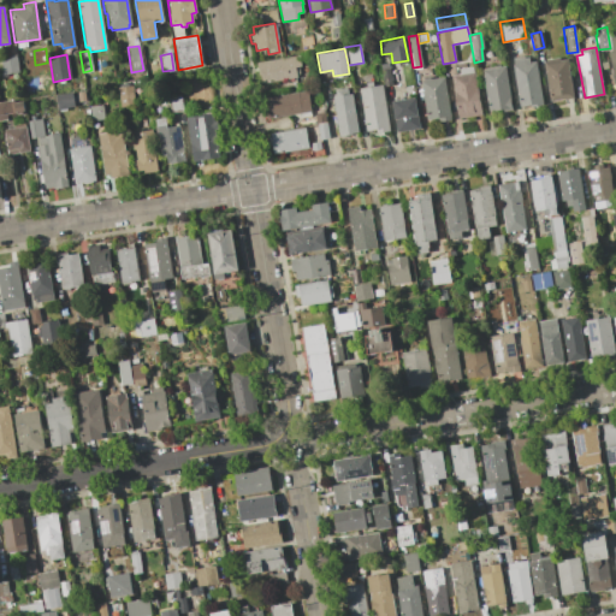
[(298,55),(301,65),(298,65),(300,72),(296,72),(296,76),(261,82),(258,61),(298,55)]
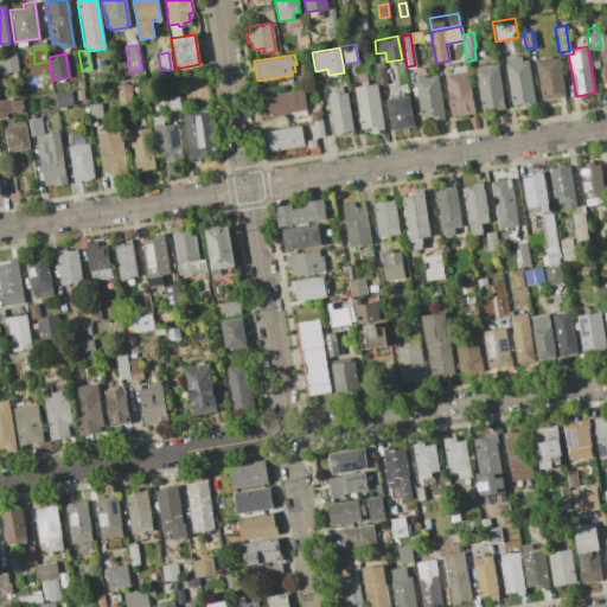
[(0,58),(16,56),(18,71),(1,74),(0,58)]
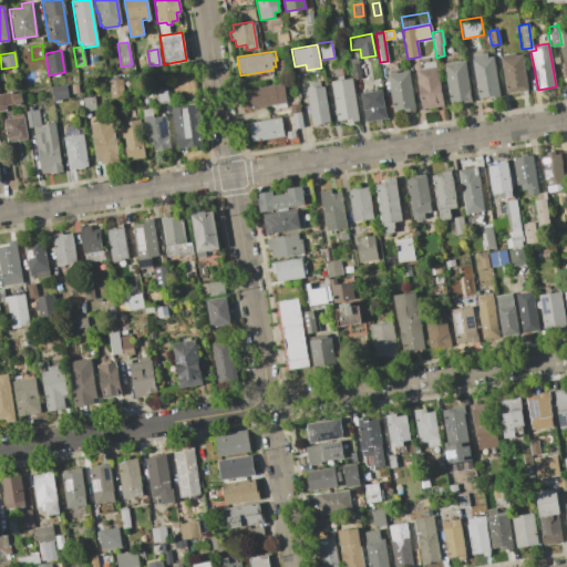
[(473,59),(472,54),(486,52),(487,57),(493,55),(500,96),(487,99),(486,96),(477,98),(472,60),(473,59)]
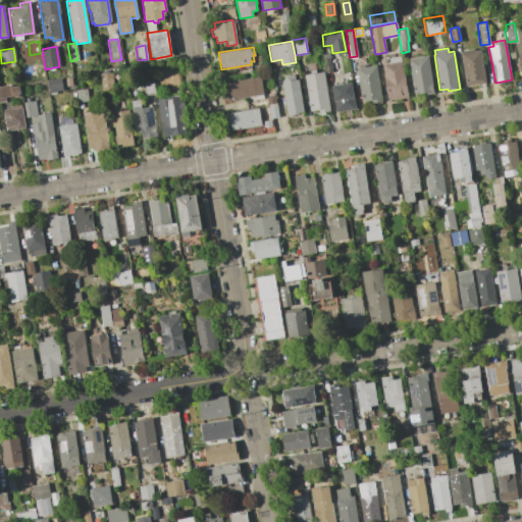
[(462,53),(462,50),(473,49),(473,51),(480,50),(485,83),(466,86),(461,53),(462,53)]
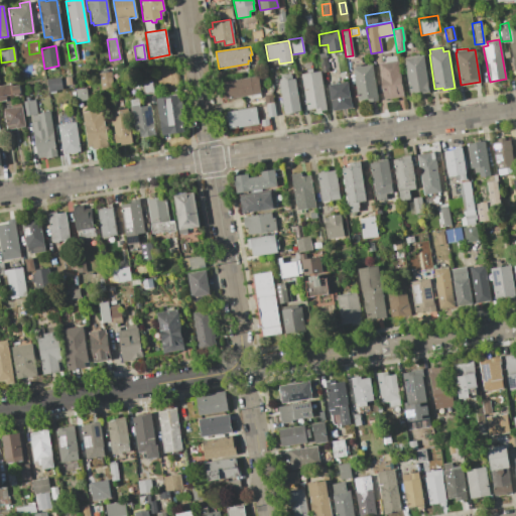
[(325,52),(328,71),(321,72),(318,53),(325,52)]
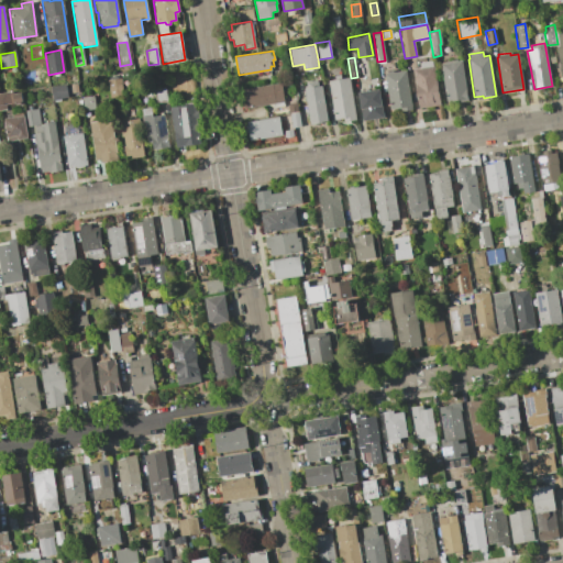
[(420,67),(419,63),(432,61),(440,105),(419,108),(411,69),(420,67)]
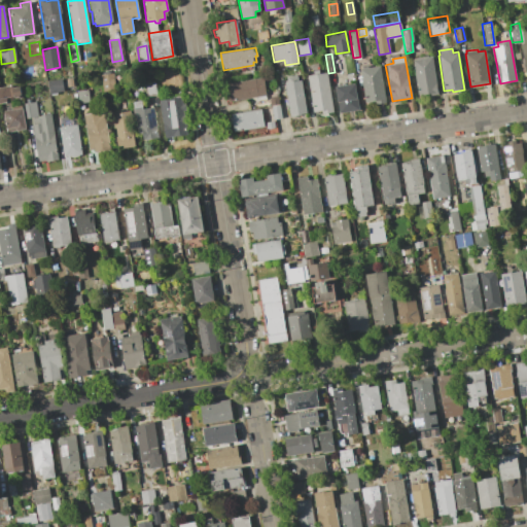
[(432,57),(437,94),(428,95),(428,93),(418,95),(413,59),(432,57)]
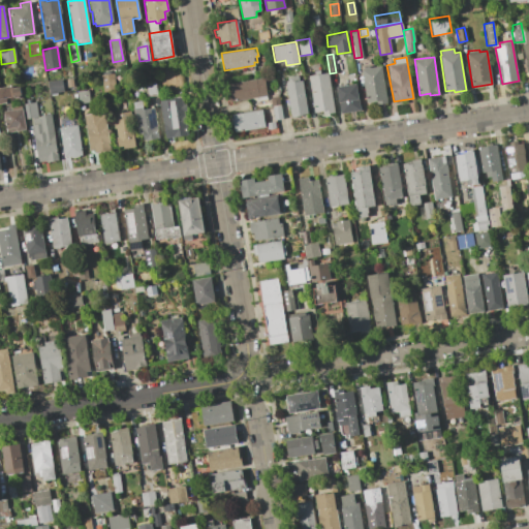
[(380,66),(386,102),(377,104),(376,101),(367,102),(362,69),(380,66)]
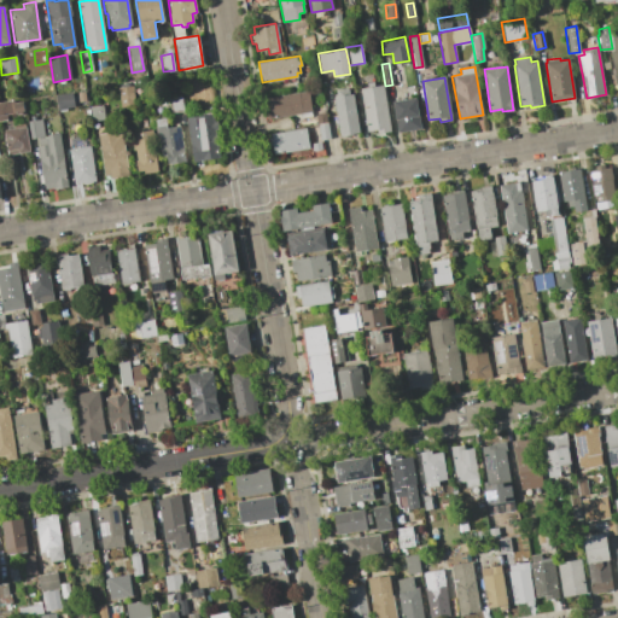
[(383,85),(390,132),(378,134),(377,129),(367,132),(360,88),(383,85)]
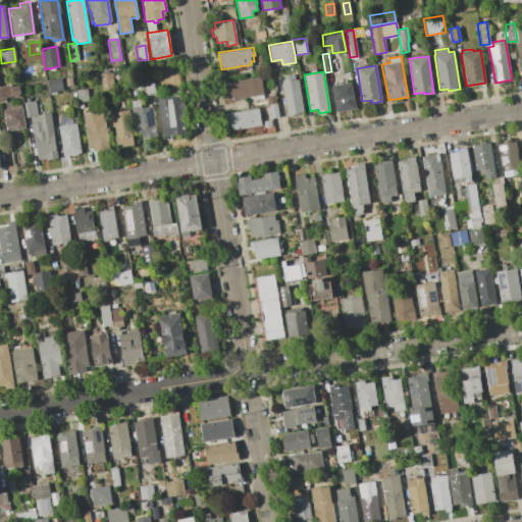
[(111,72),(114,89),(101,91),(99,73),(111,72)]
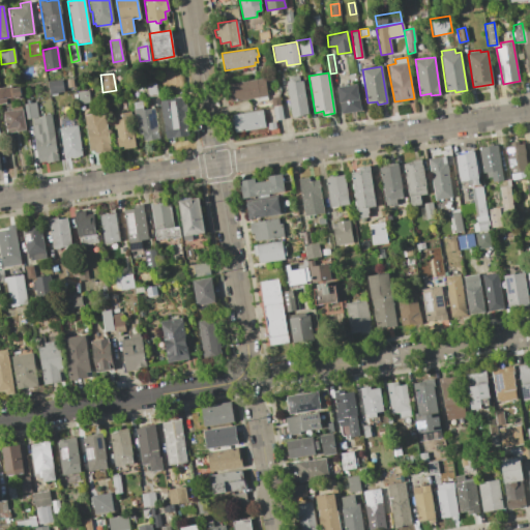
[(289,82),(288,77),(298,75),(299,81),(302,80),(307,114),(291,117),(286,83),(289,82)]
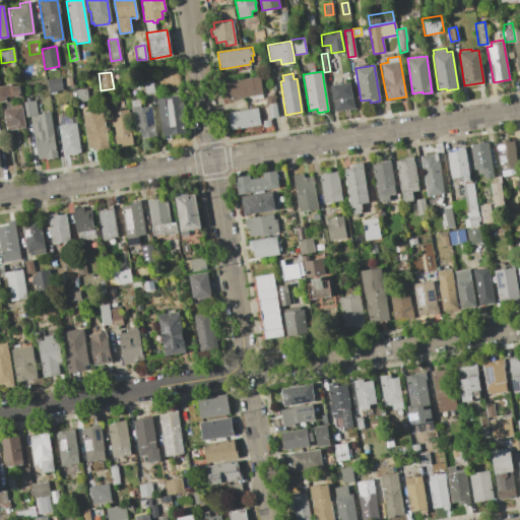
[(259,76),(262,93),(225,100),(223,82),(259,76)]
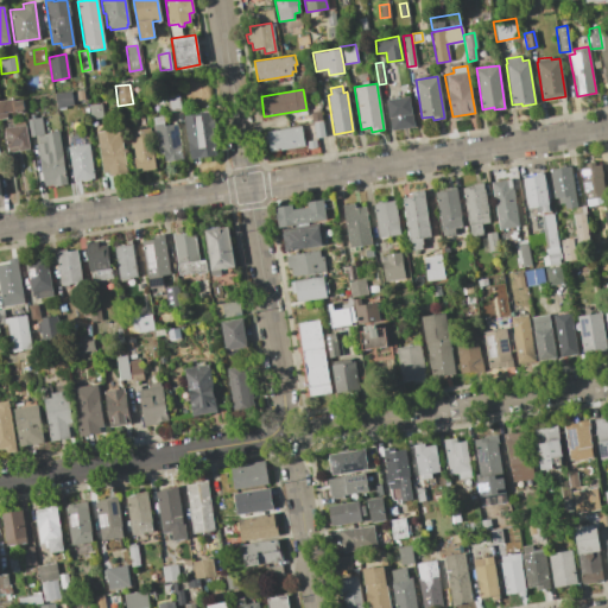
[(70,92),(73,103),(56,107),(54,94),(70,92)]
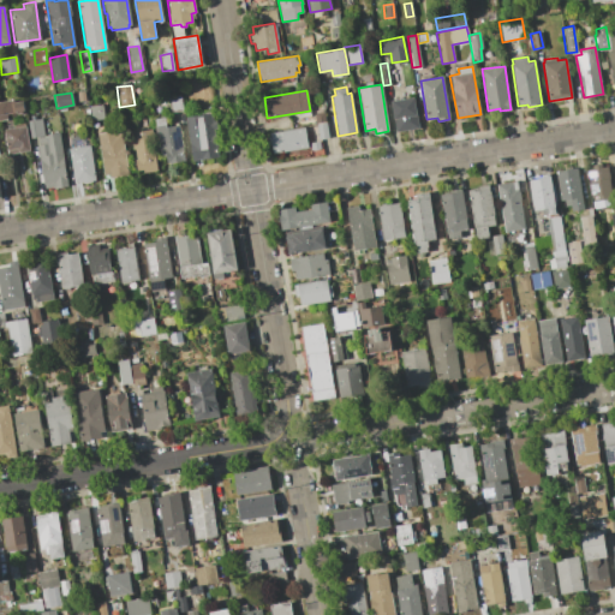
[(180,96),(181,111),(169,112),(168,97),(180,96)]
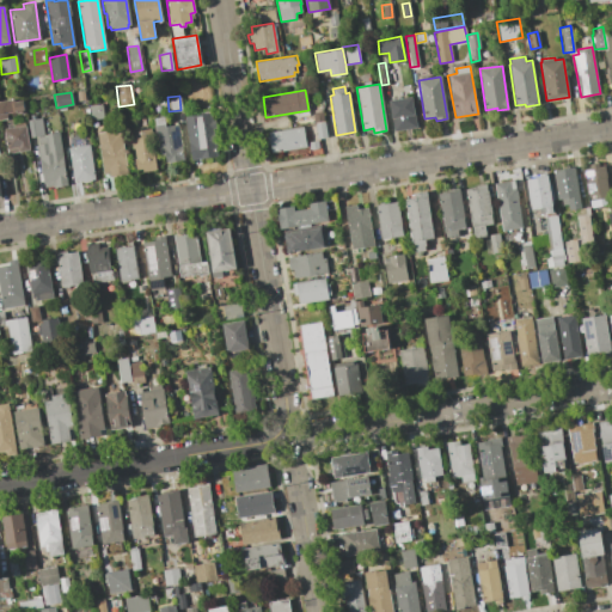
[(411,97),(416,127),(395,130),(390,101),(411,97)]
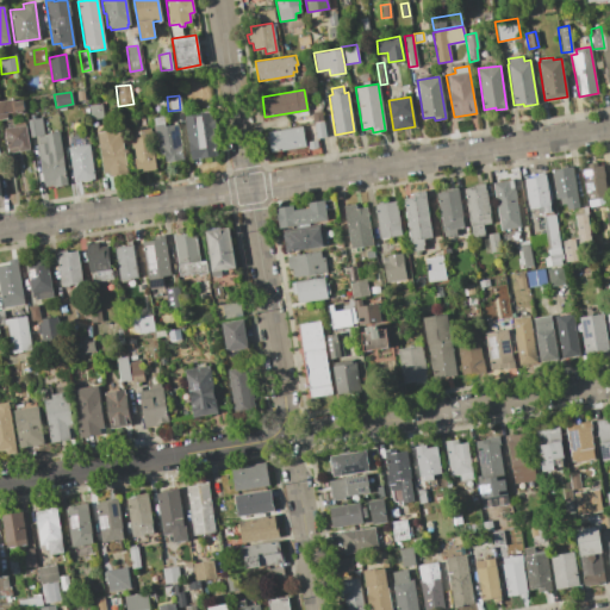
[(0,100),(12,99),(13,101),(25,99),(26,113),(20,113),(20,112),(17,112),(16,113),(17,117),(0,118),(0,100)]
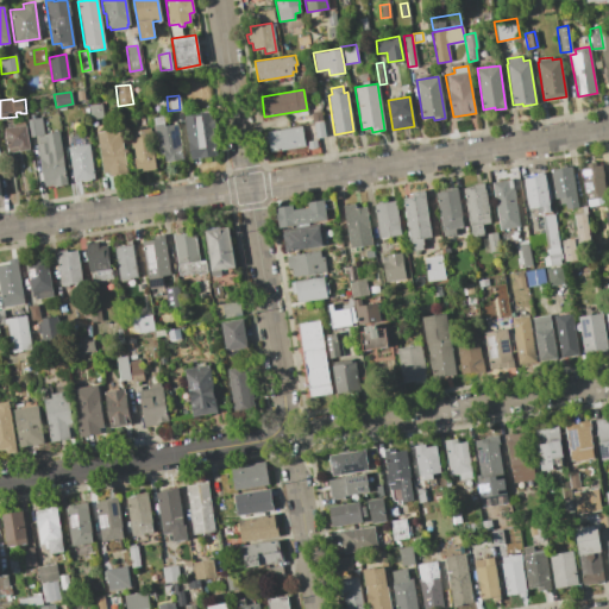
[(100,104),(102,117),(90,119),(88,106),(100,104)]
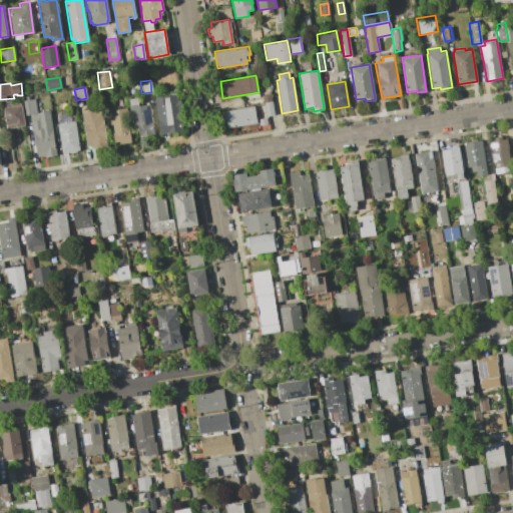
[(271,93),(274,115),(266,116),(263,94),(271,93)]
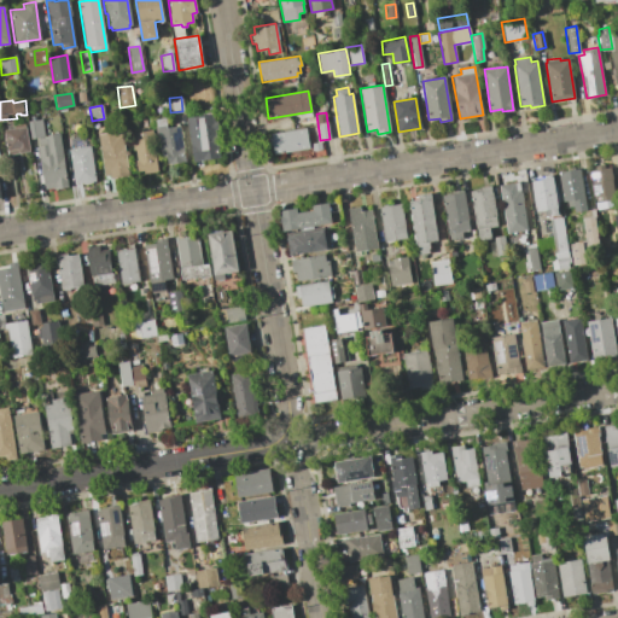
[(211,114),(213,122),(217,121),(219,128),(215,129),(220,156),(192,161),(185,117),(211,114)]
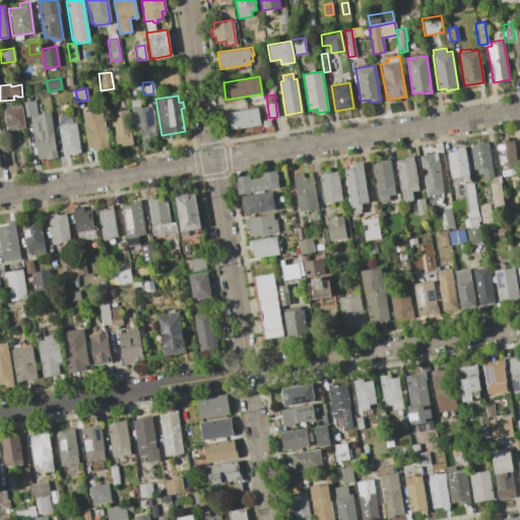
[(29,96),(29,101),(35,100),(37,116),(42,115),(42,113),(50,112),(57,156),(35,159),(28,116),(24,117),(22,102),(24,102),(24,98),(29,96)]
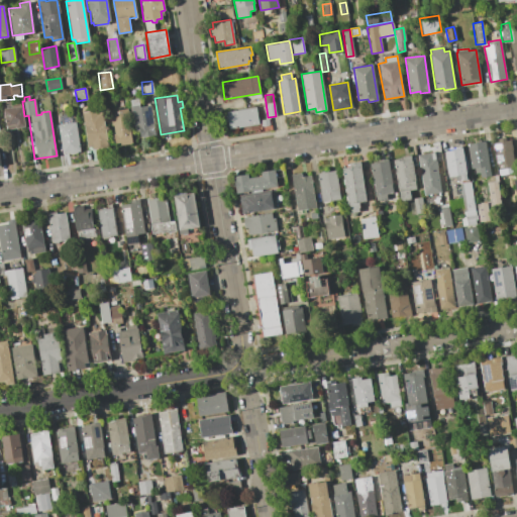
[(138,98),(139,106),(150,105),(156,134),(140,137),(139,129),(134,130),(128,100),(138,98)]
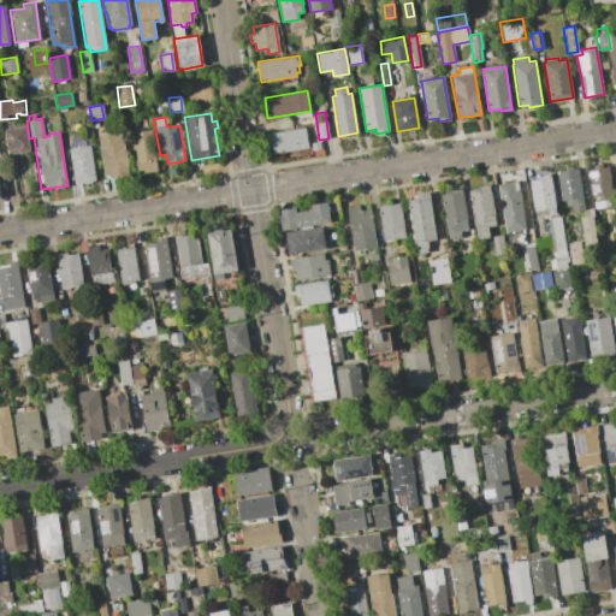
[(24,125),(28,150),(18,152),(19,161),(9,164),(3,129),(24,125)]
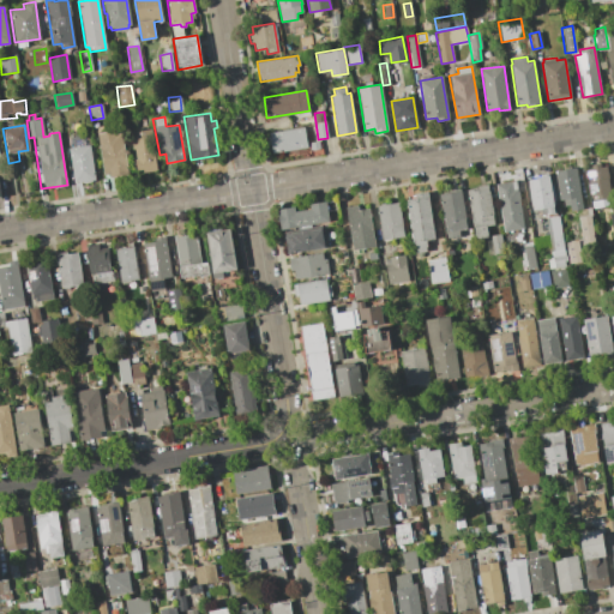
[(304,127),(307,146),(271,152),(268,133),(304,127)]
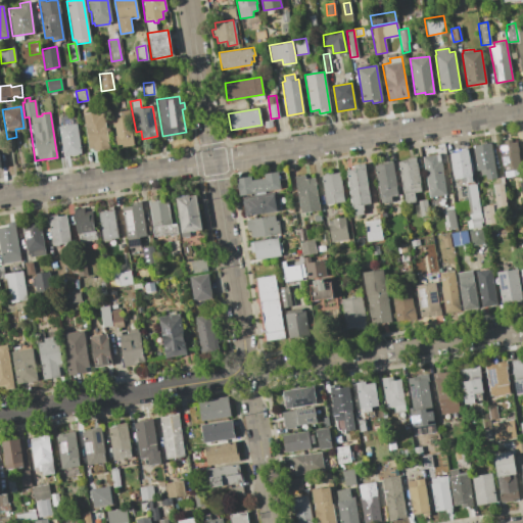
[(128,109),(133,144),(116,147),(111,112),(128,109)]
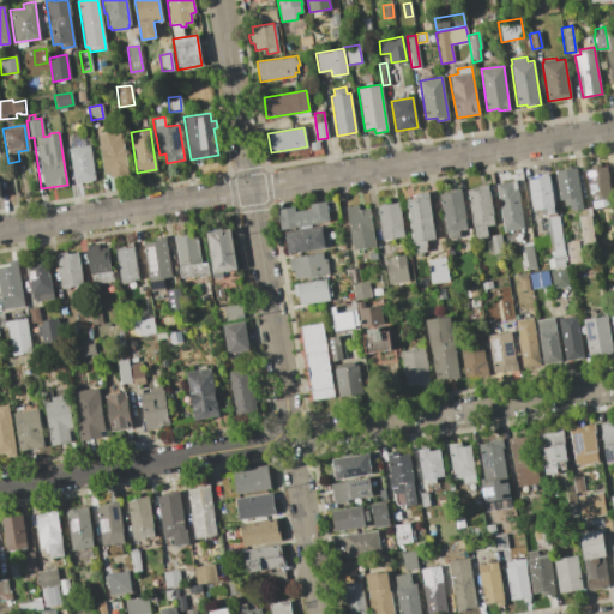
[(97,133),(116,131),(116,133),(121,133),(127,175),(109,178),(108,168),(102,169),(97,133)]
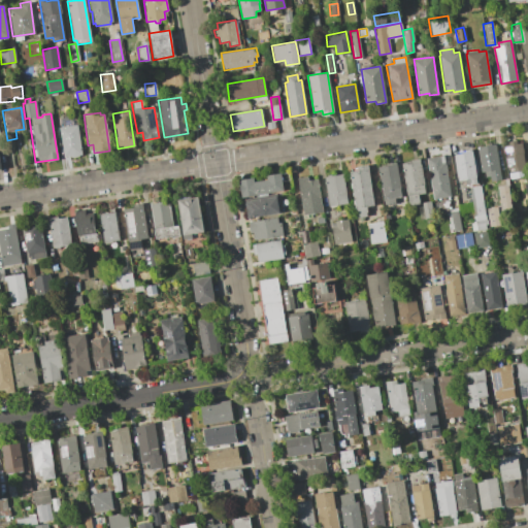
[(273,121),(275,128),(266,129),(265,122),(273,121)]
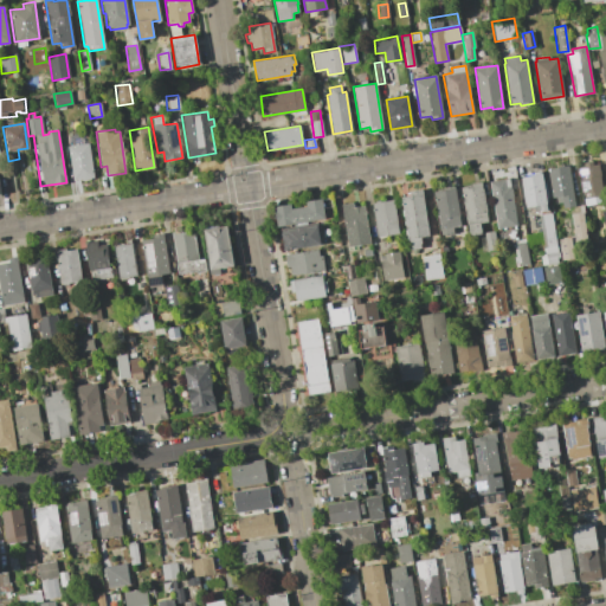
[(88,143),(94,176),(77,180),(77,178),(72,179),(66,147),(88,143)]
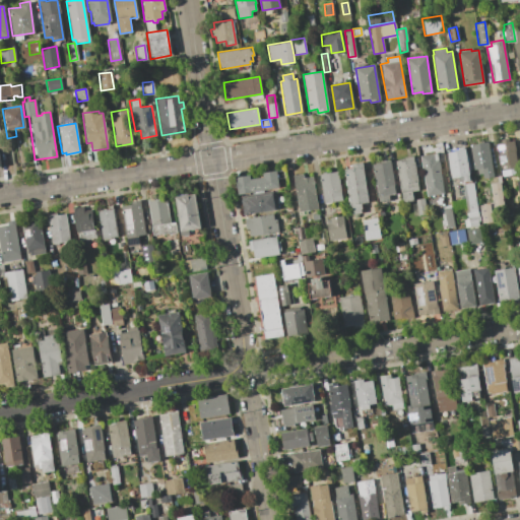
[(513,141),(518,174),(501,176),(496,143),(500,143),(500,139),(508,138),(509,141),(513,141)]
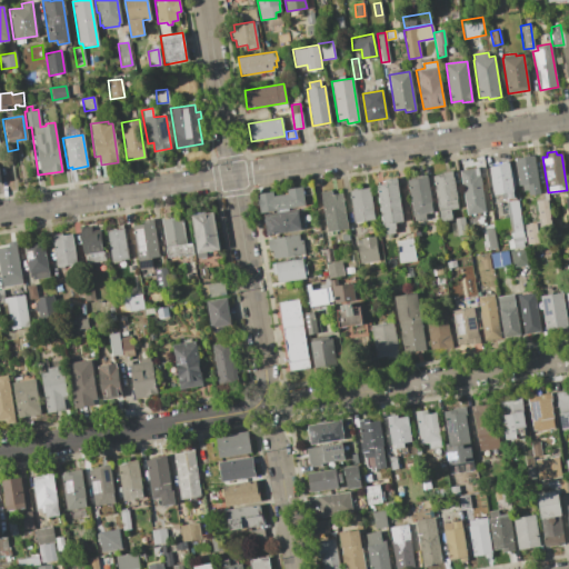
[(533,155),(540,193),(529,195),(528,189),(522,190),(522,185),(518,186),(513,158),(533,155)]
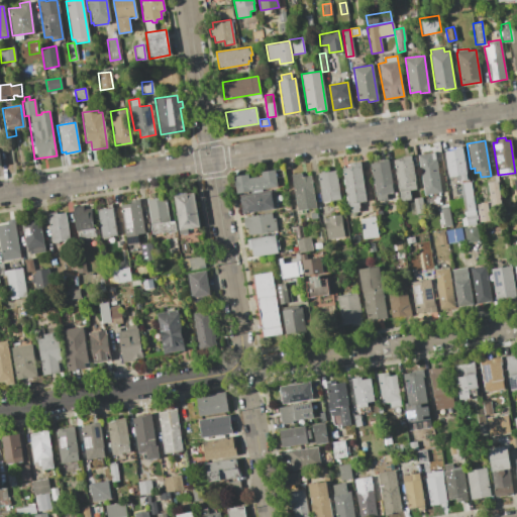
[(461,145),(468,179),(460,181),(460,179),(453,181),(453,176),(448,177),(444,151),(455,149),(454,147),(461,145)]
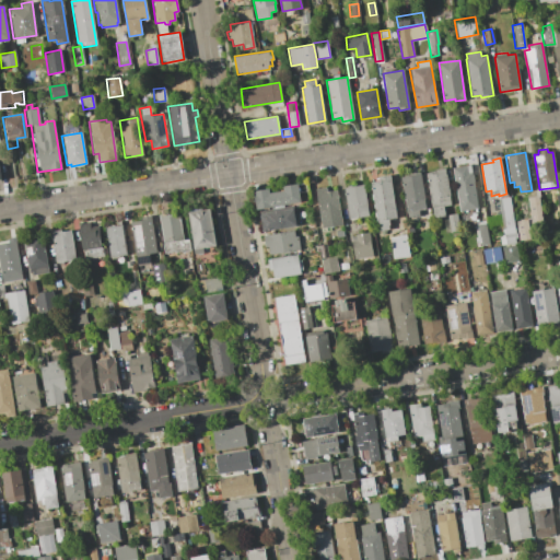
[(470,164),(477,208),(459,211),(452,167),(470,164)]
